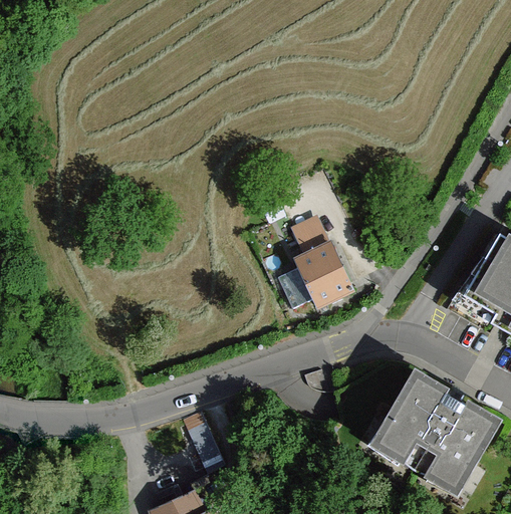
[(510,241),(498,234),(457,304),(510,333),(510,241)]
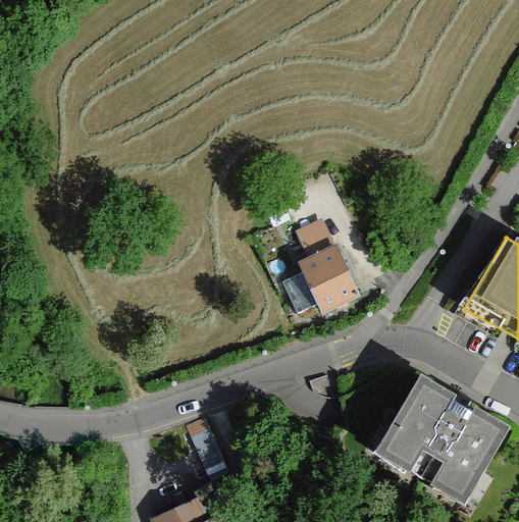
[(310,260),(334,248),(329,240),(305,251),(310,260)]
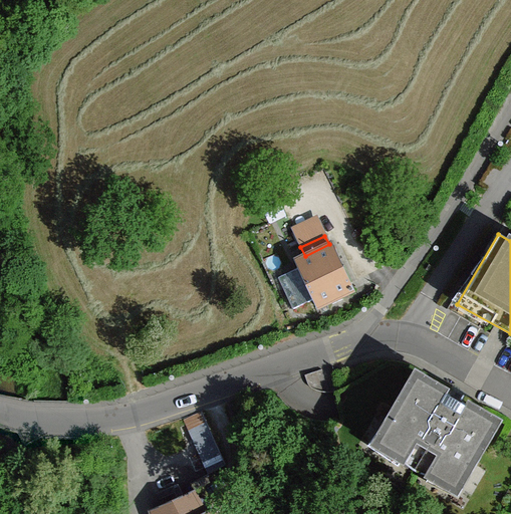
[(351,289),(329,244),(305,256),(295,262),(298,269),(306,286),(315,305),(351,289)]
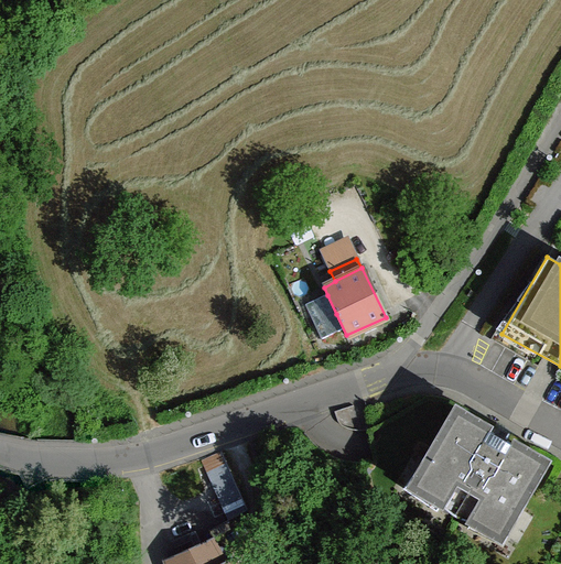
[(336,314),(327,295),(305,304),(321,336),(328,332),(323,321),(336,314)]
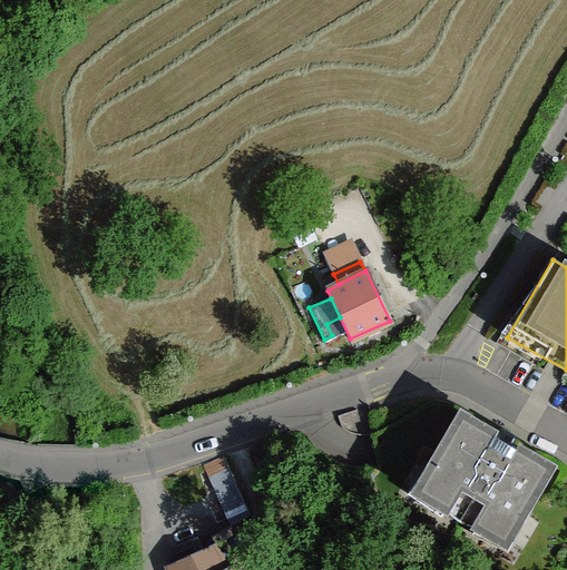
[(547,468),(462,416),(417,491),(504,541),(547,468)]
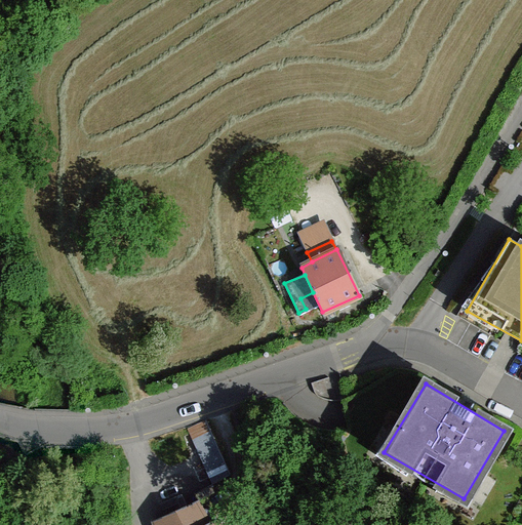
[(210,431),(192,440),(211,484),(230,475),(210,431)]
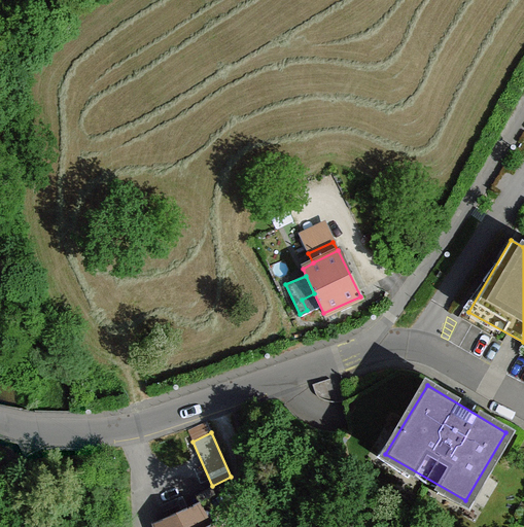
[(224,526),(233,523),(212,486),(193,495),(198,504),(154,523),(155,526),(224,526)]
